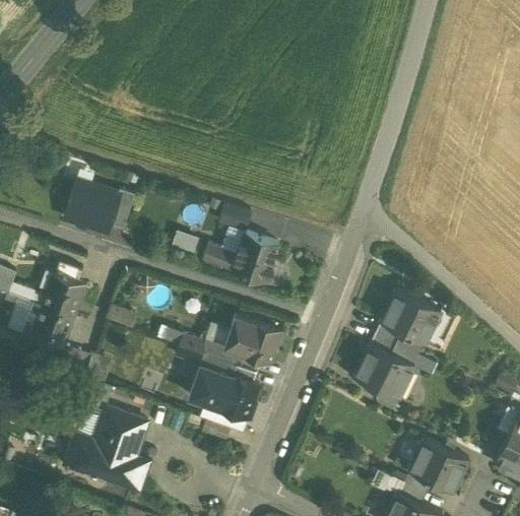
[(118,194),(76,180),(64,219),(107,233),(110,224),(119,194),(118,194)]
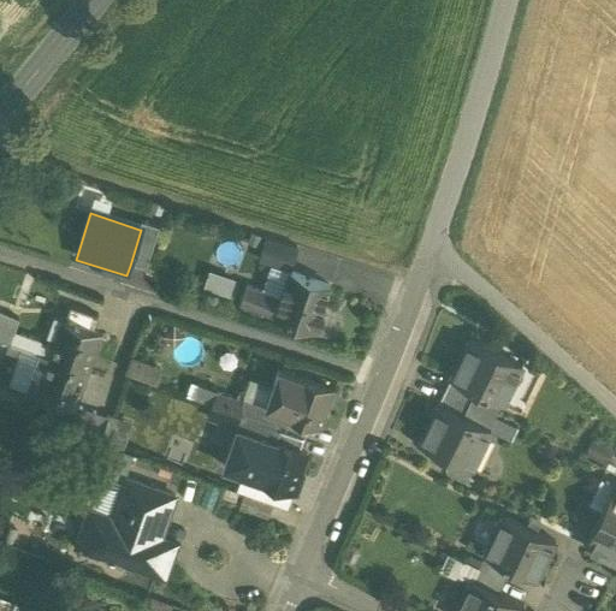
[(159,230),(142,225),(140,230),(141,230),(130,266),(146,272),(159,230)]
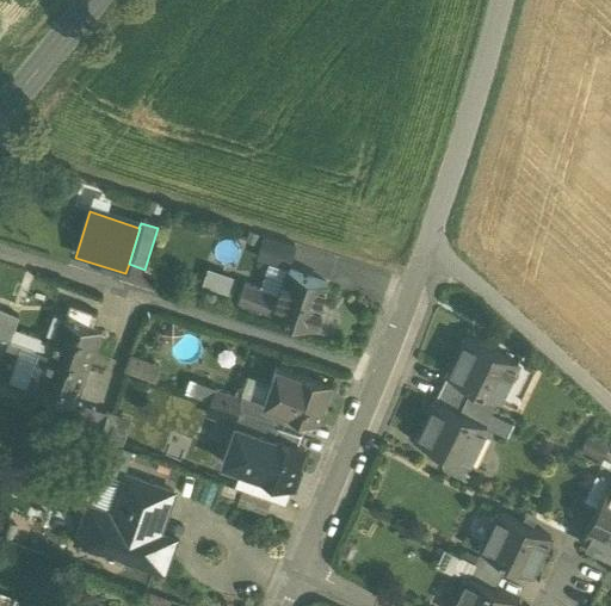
[(207,270),(204,288),(232,292),(234,276),(207,270)]
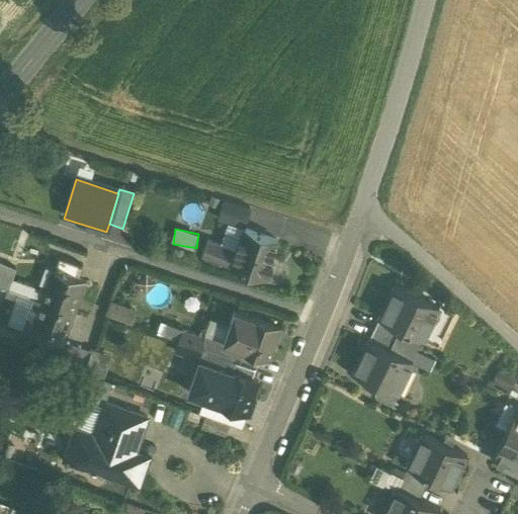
[(276,244),(243,232),(236,254),(231,268),(267,280),(273,262),(270,261),(276,244)]
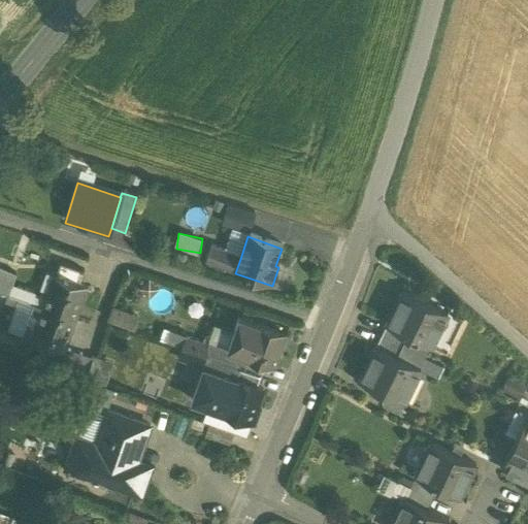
[(225,253),(211,249),(206,263),(220,267),(225,253)]
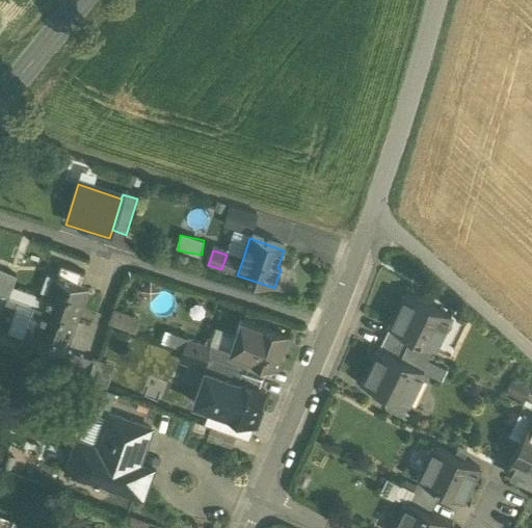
[(242,261),(227,255),(221,269),(237,275),(242,261)]
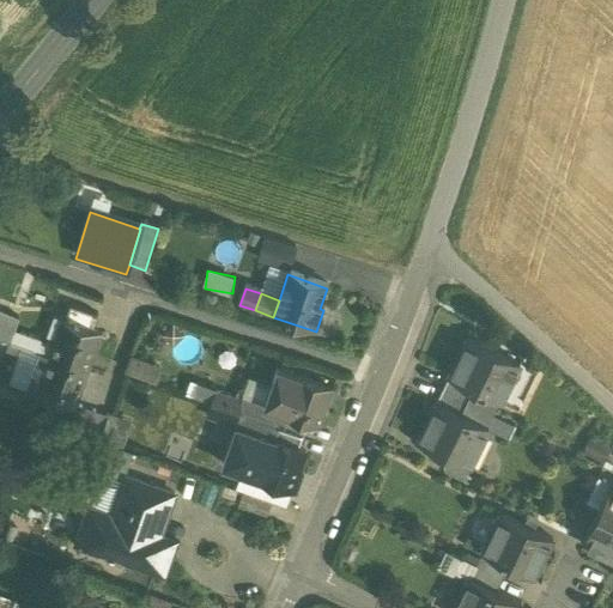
[(97,317),(71,308),(65,323),(92,333),(97,317)]
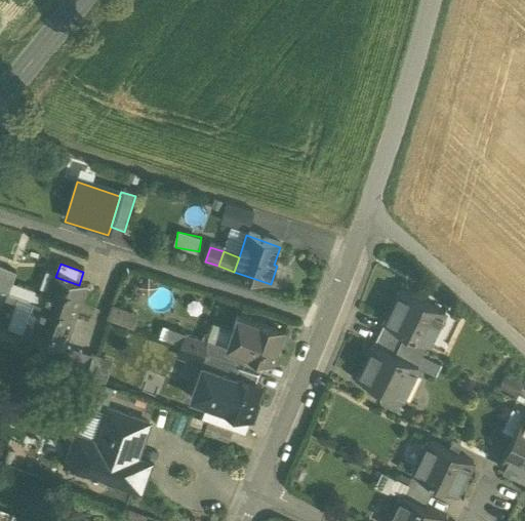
[(15,275),(0,268),(0,292),(8,295),(15,275)]
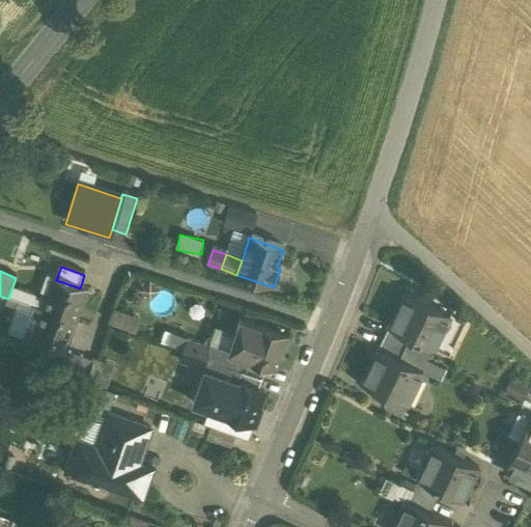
[(54,279),(47,276),(40,293),(48,296),(54,279)]
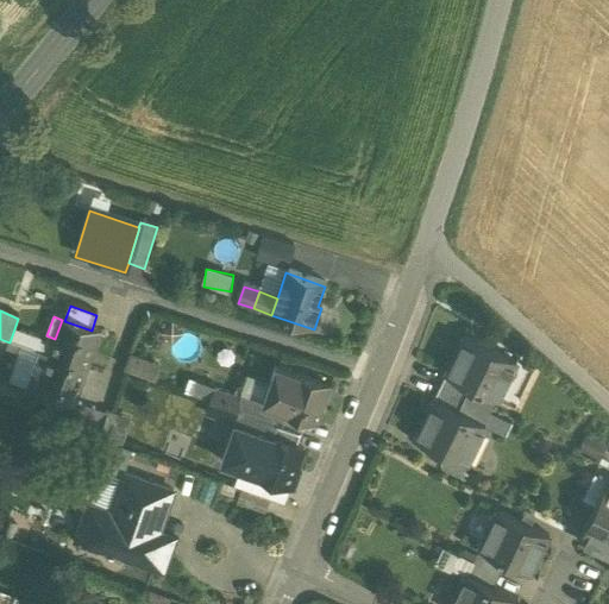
[(64,321),(62,320),(55,339),(49,357),(86,370),(98,334),(99,334),(99,333),(92,331),(64,321)]
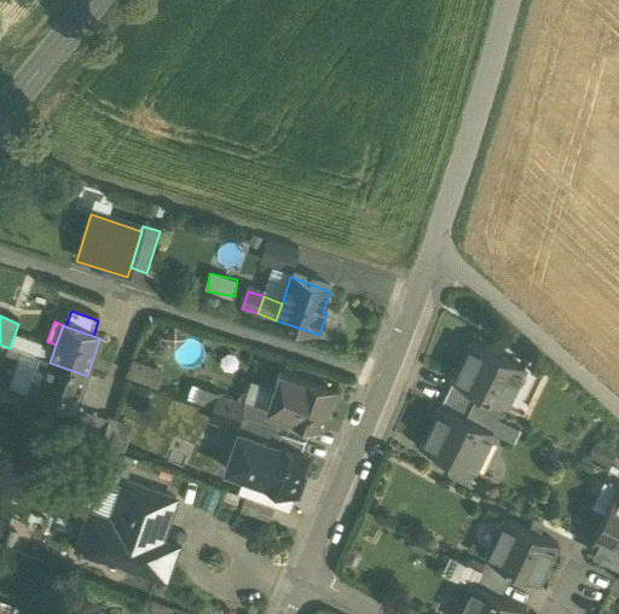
[(10,348),(0,345),(0,369),(3,370),(10,348)]
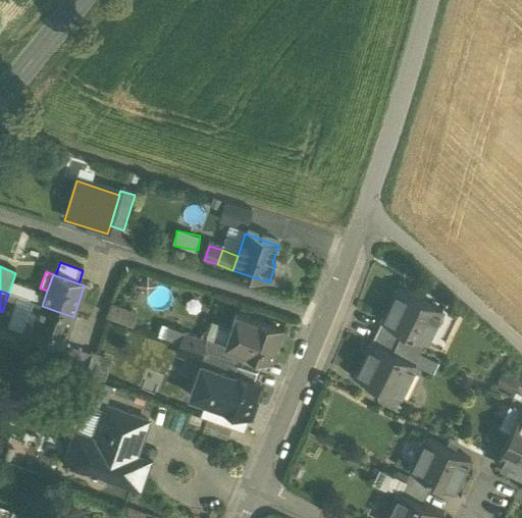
[(441,312),(398,291),(382,323),(403,333),(424,344),(426,344),(441,312)]
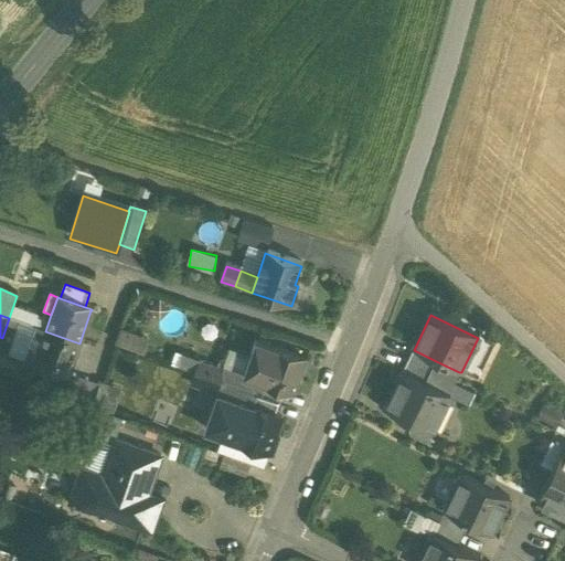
[(36,328),(25,361),(33,364),(45,331),(36,328)]
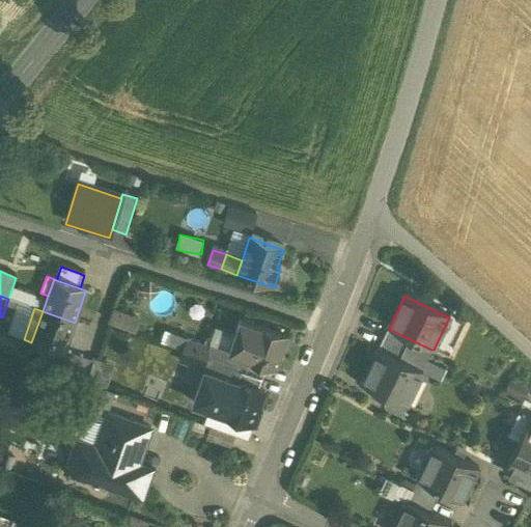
[(137,332),(142,319),(114,308),(110,323),(137,332)]
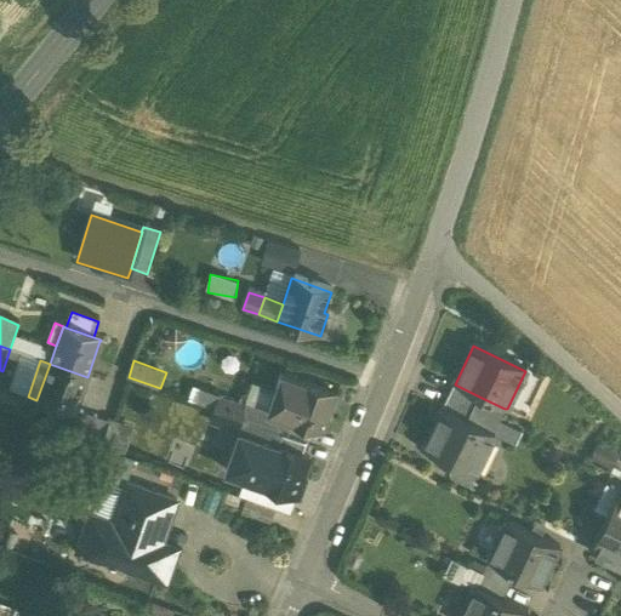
[(87,377),(50,364),(36,400),(74,414),(75,412),(74,412),(87,377)]
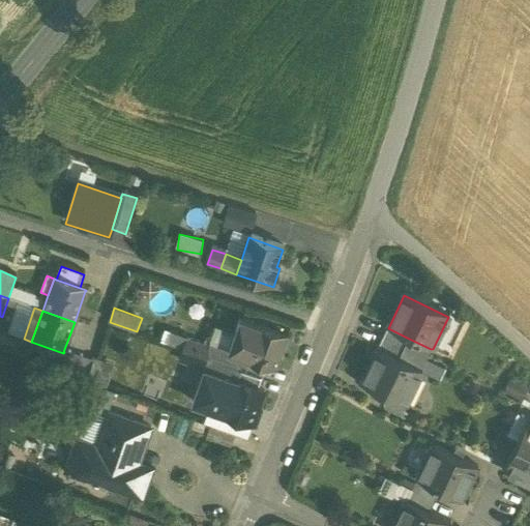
[(255,326),(239,321),(229,350),(229,351),(244,356),(255,326)]
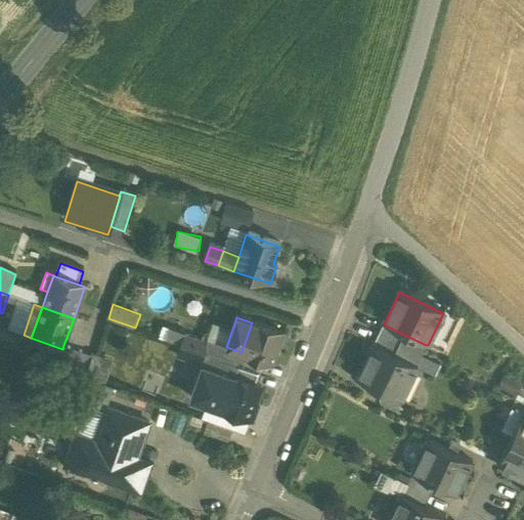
[(284,334),(252,322),(242,352),(241,355),(242,355),(263,363),(272,366),(284,334)]
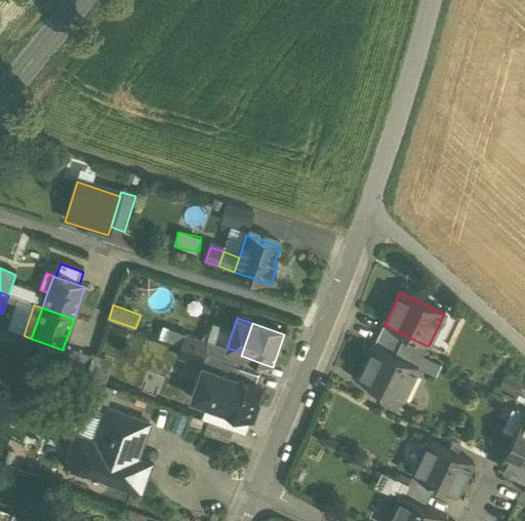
[(427,346),(405,335),(400,347),(420,357),(427,346)]
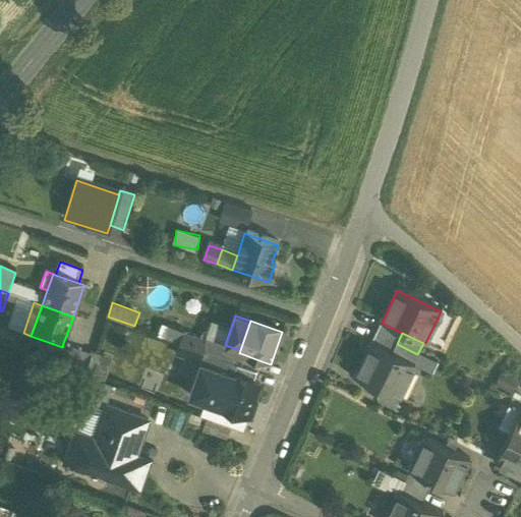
[(206,342),(183,335),(179,345),(203,353),(207,343),(206,342)]
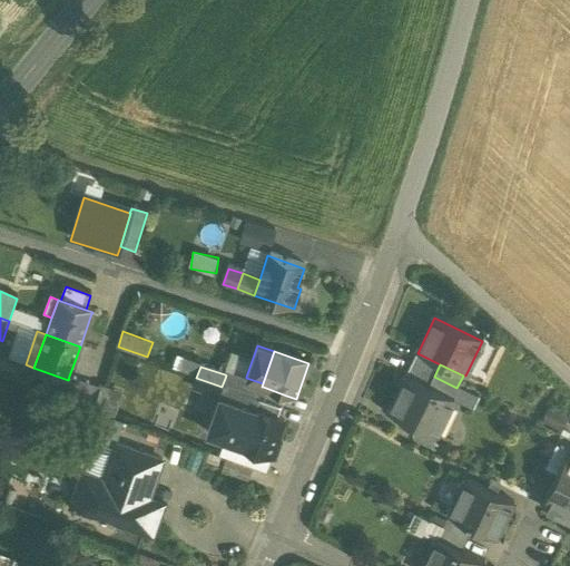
[(263,383),(246,378),(246,377),(226,370),(225,374),(226,376),(222,387),(258,400),(263,387),(262,387),(263,383)]
